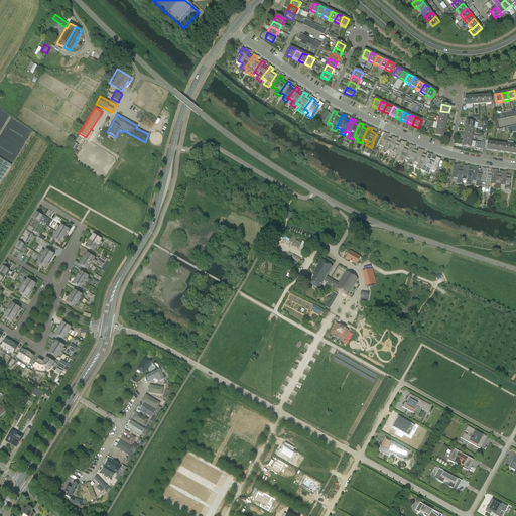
[(443,137),(444,131),(436,129),(435,136),(443,137)]
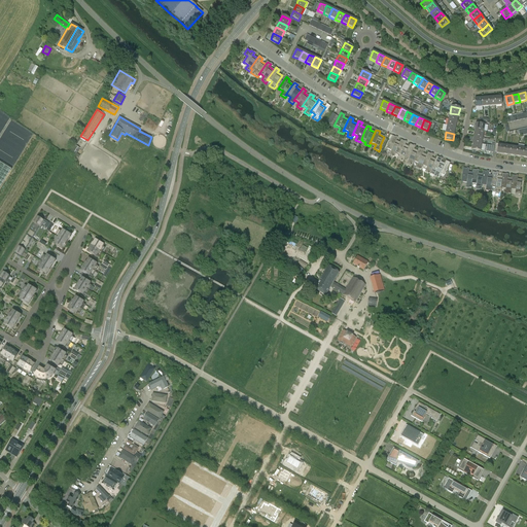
[(394,157),(396,154),(394,153),(400,143),(394,140),(396,138),(392,136),(386,149),(387,150),(387,149),(391,151),(389,155),(394,157)]
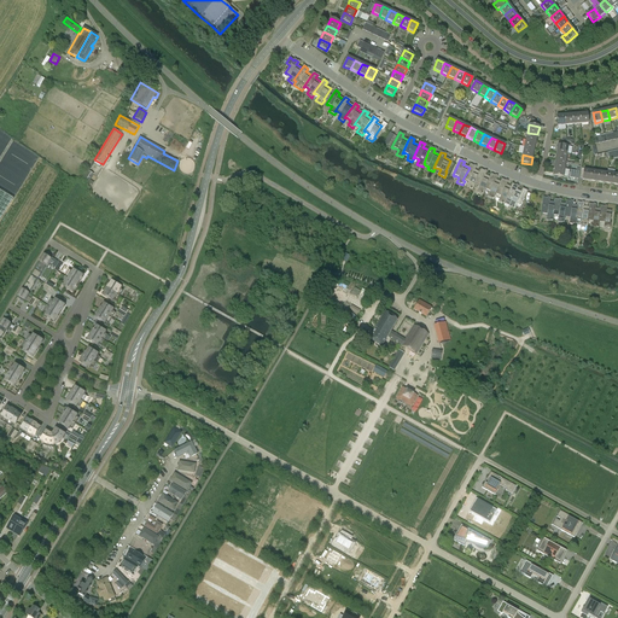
[(471,164),(470,168),(462,180),(465,181),(465,180),(470,182),(467,187),(473,190),(474,186),(473,186),(479,173),(473,169),(474,167),(471,164)]
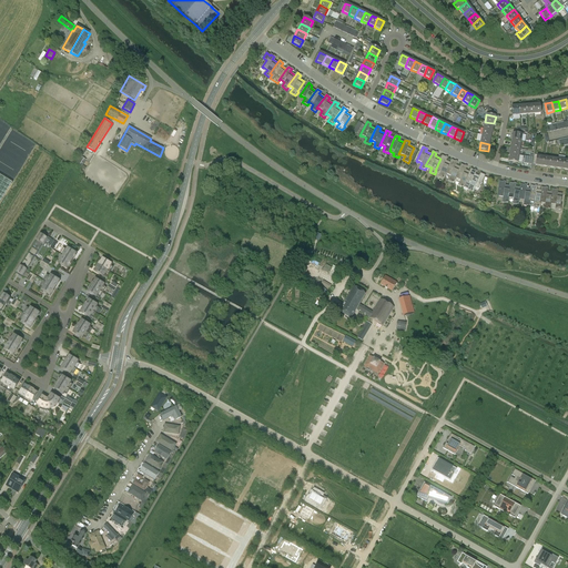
[(445,179),(446,175),(445,175),(450,163),(445,160),(446,158),(443,155),(440,159),(435,171),(436,171),(437,170),(442,172),(439,176),(445,179)]
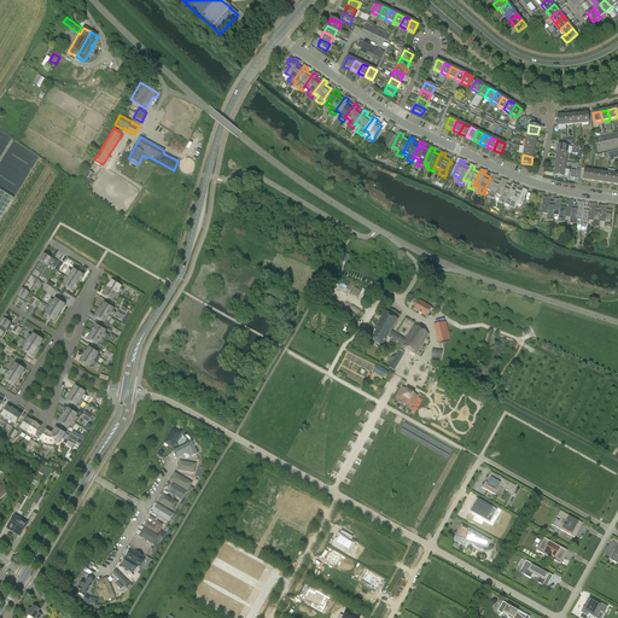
[(81,179),(88,184),(94,175),(87,170),(81,179)]
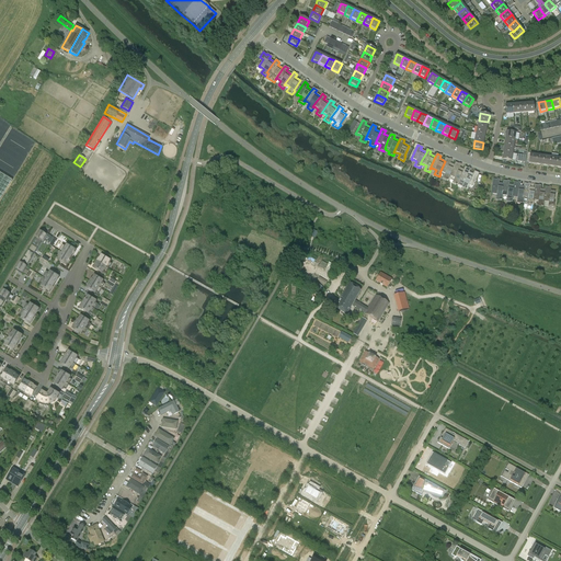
[(446,158),(445,161),(439,173),(441,173),(442,172),(445,174),(443,179),(448,181),(450,178),(449,178),(454,165),(448,163),(450,160),(446,158)]
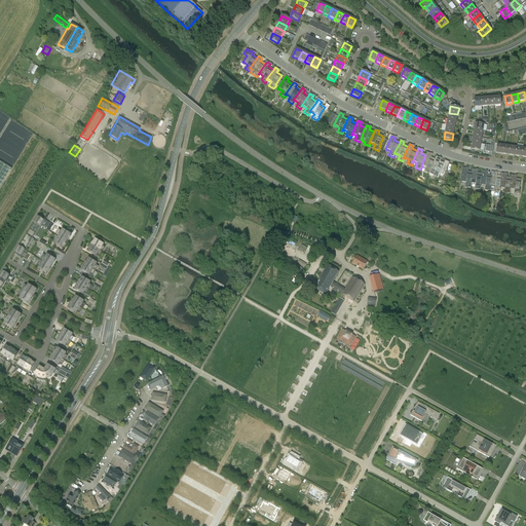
[(429,174),(430,171),(429,171),(435,159),(429,157),(430,154),(427,152),(425,155),(421,166),(422,166),(422,165),(426,167),(424,172),(429,174)]
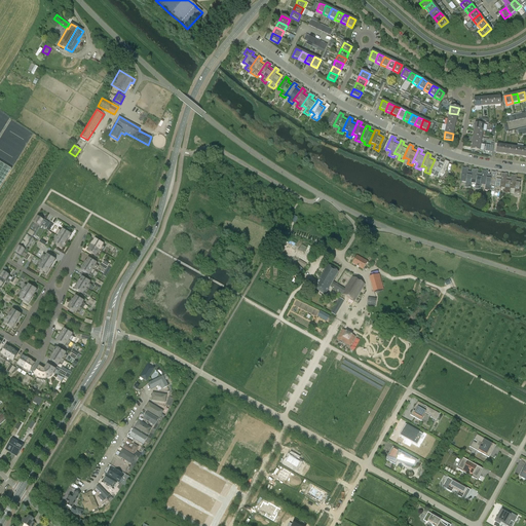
[(436,156),(435,159),(429,171),(430,171),(431,170),(436,172),(434,176),(439,178),(441,174),(444,176),(449,162),(446,160),(444,163),(439,161),(440,158),(436,156)]
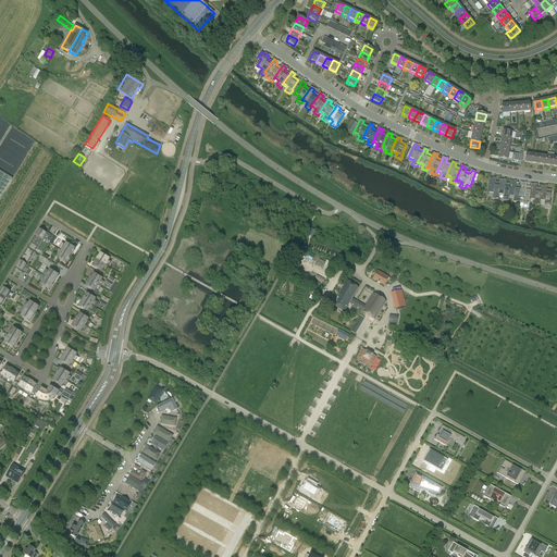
[(0,198),(12,180),(0,171),(0,198)]
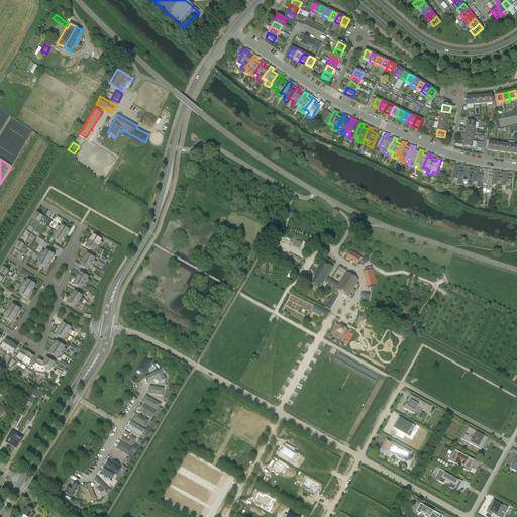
[(461,182),(463,170),(457,169),(458,166),(454,166),(452,180),(453,180),(457,180),(457,184),(462,185),(462,182),(461,182)]
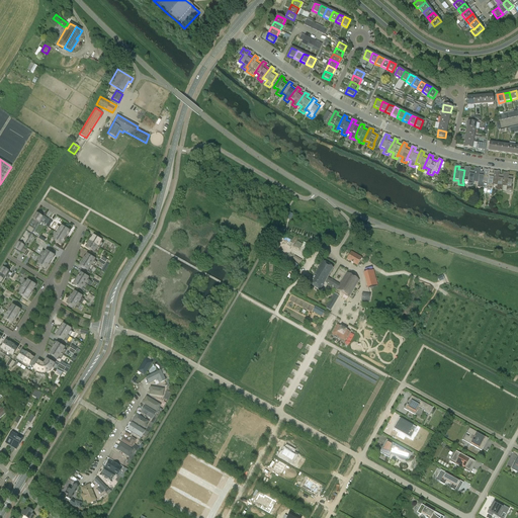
[(464,167),(464,170),(462,182),(463,182),(464,181),(468,181),(467,186),(472,187),(473,183),(472,183),(473,171),(468,171),(468,168),(464,167)]
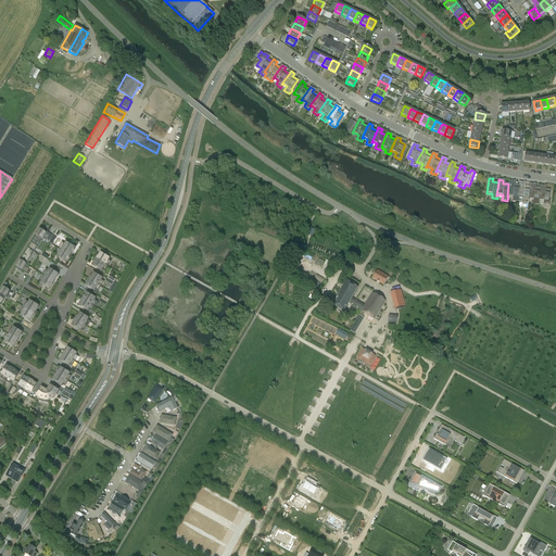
[(509,181),(508,184),(507,197),(508,197),(508,196),(513,197),(512,201),(518,202),(519,198),(517,198),(519,186),(513,185),(514,181),(509,181)]
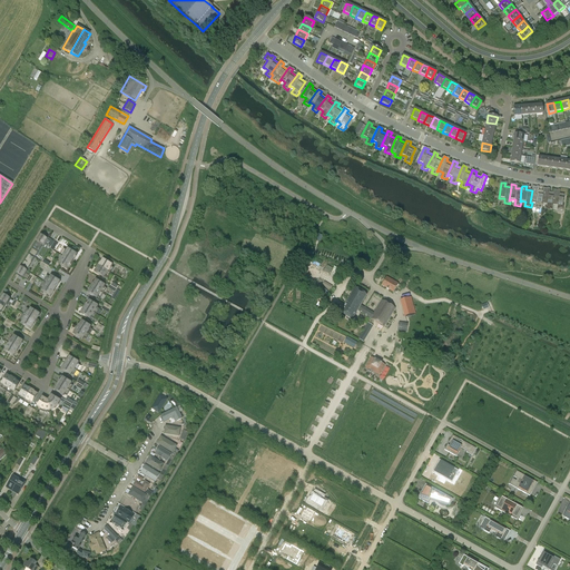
[(541,205),(543,192),(537,190),(537,187),(532,187),(532,190),(530,203),(532,203),(531,207),(536,208),(542,208),(542,205),(541,205)]
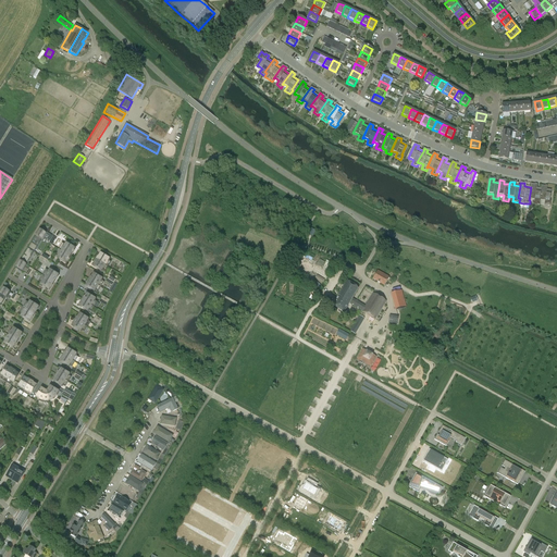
[(531,184),(531,187),(529,200),(530,200),(530,199),(534,199),(534,205),(540,206),(540,205),(541,201),(539,201),(541,189),(534,188),(535,185),(531,184)]
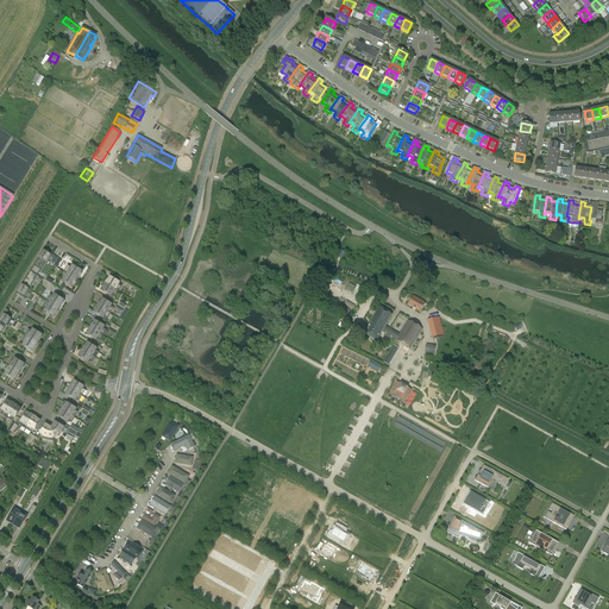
[(591,203),(591,207),(589,220),(591,220),(590,224),(595,225),(602,226),(602,220),(601,220),(603,208),(596,207),(596,203),(591,203)]
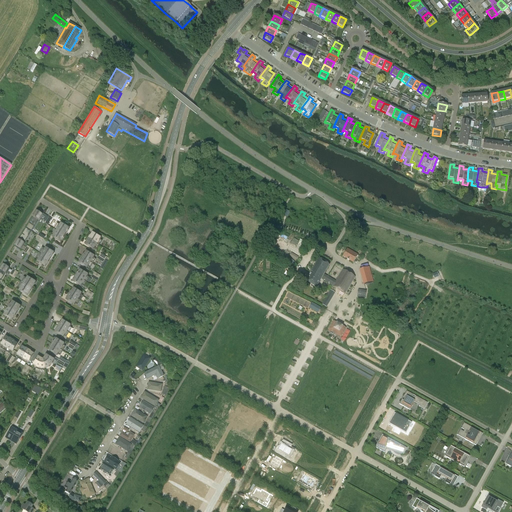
[(29,224),(34,227),(43,213),(37,210),(29,224)]
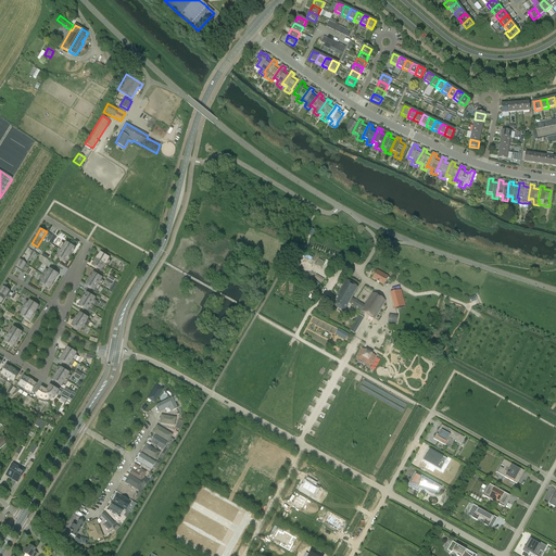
[(59,249),(70,255),(74,249),(65,243),(65,244),(62,242),(59,249)]
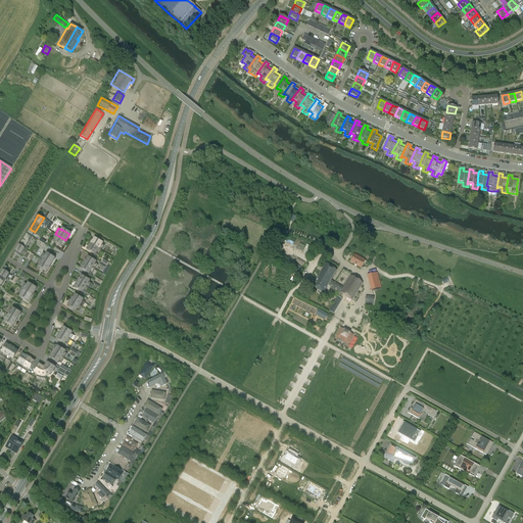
[(27,233),(14,252),(20,255),(32,237),(27,233)]
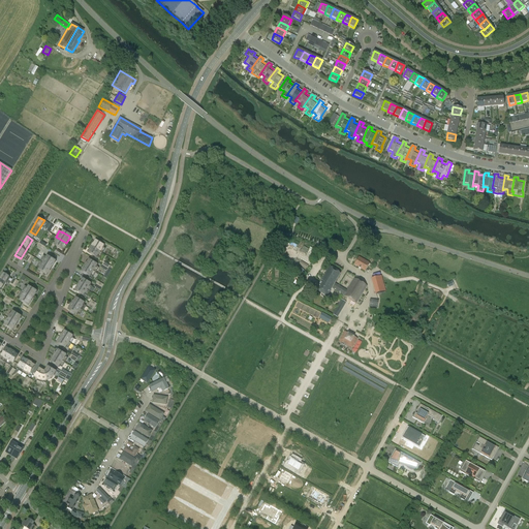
[(66,243),(56,237),(52,242),(55,244),(54,245),(62,250),(66,243)]
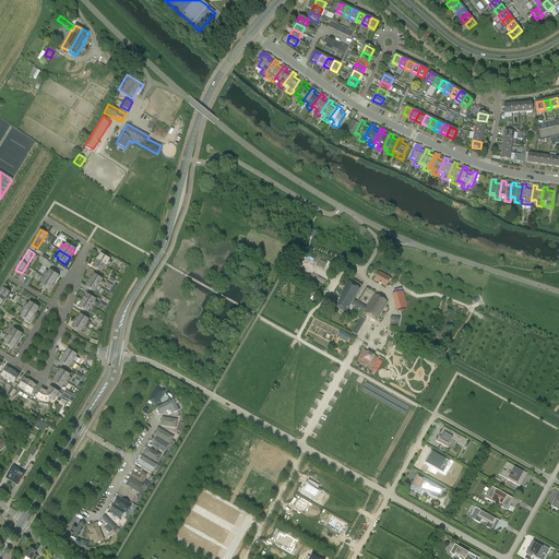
[(97,261),(108,268),(111,263),(108,261),(109,261),(100,256),(97,261)]
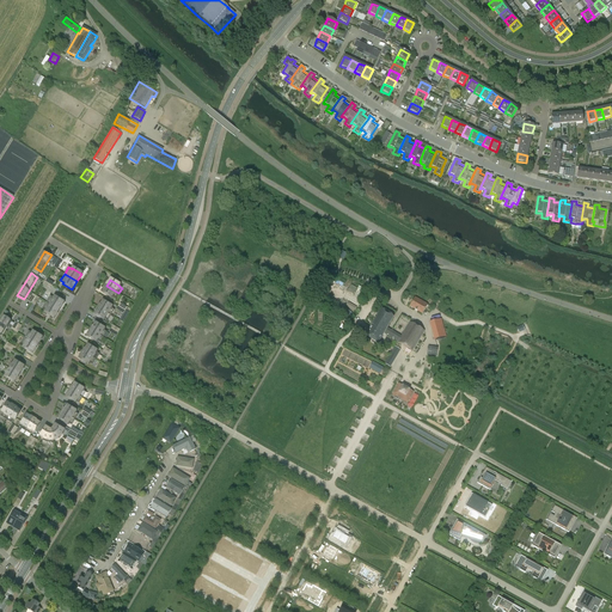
[(115,299),(118,293),(106,286),(102,292),(111,298),(112,297),(115,299)]
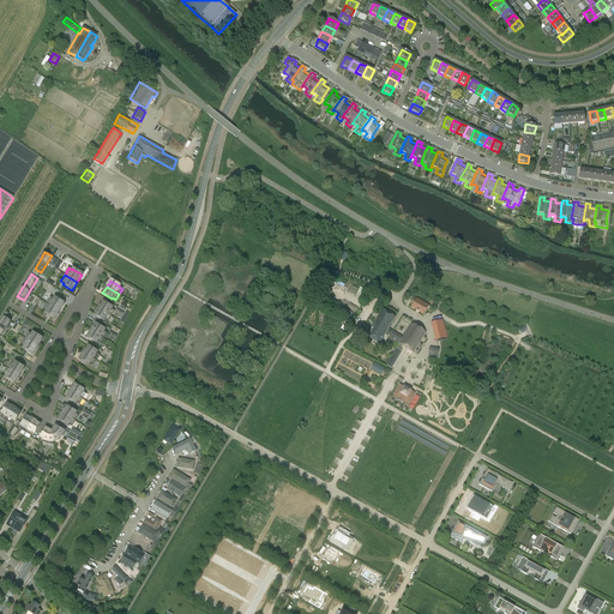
[(47,304),(59,312),(64,304),(54,299),(53,299),(50,298),(47,304)]
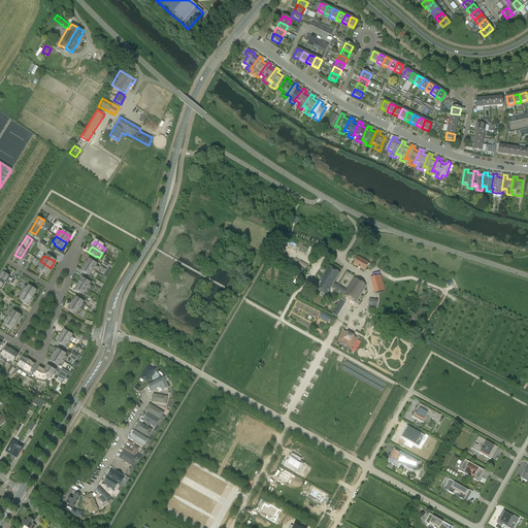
[(354,264),(357,266),(364,271),(369,263),(358,257),(354,264)]
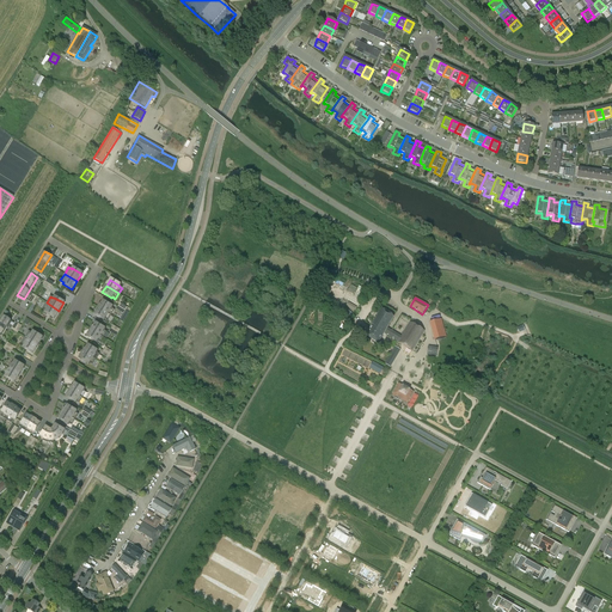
[(102,301),(98,307),(111,316),(114,310),(111,308),(111,307),(102,301)]
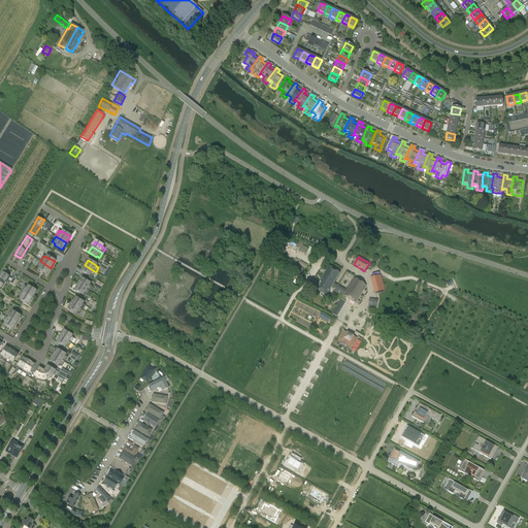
[(46,274),(51,268),(40,261),(36,267),(39,268),(38,269),(46,274)]
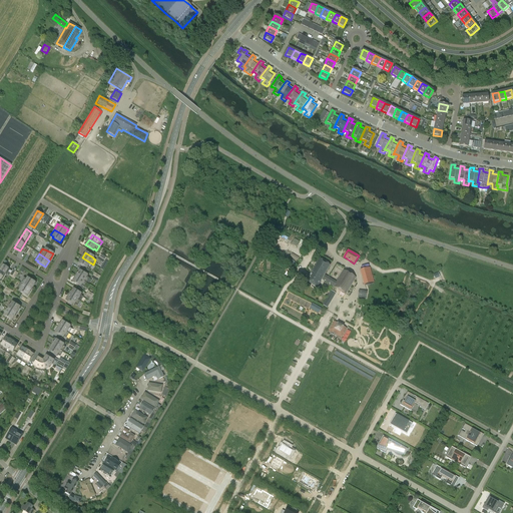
[(93,265),(82,258),(79,263),(87,268),(90,269),(93,265)]
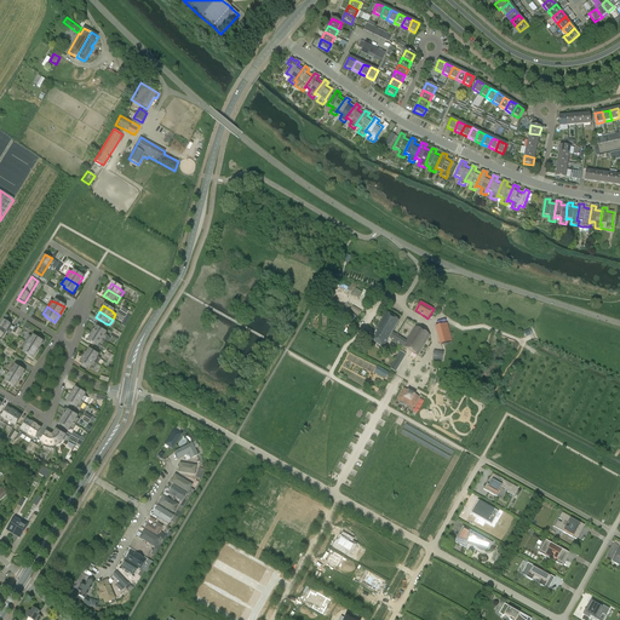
[(399,321),(386,313),(375,331),(389,338),(418,356),(422,350),(430,336),(415,326),(406,342),(395,333),(394,334),(391,333),(399,321)]
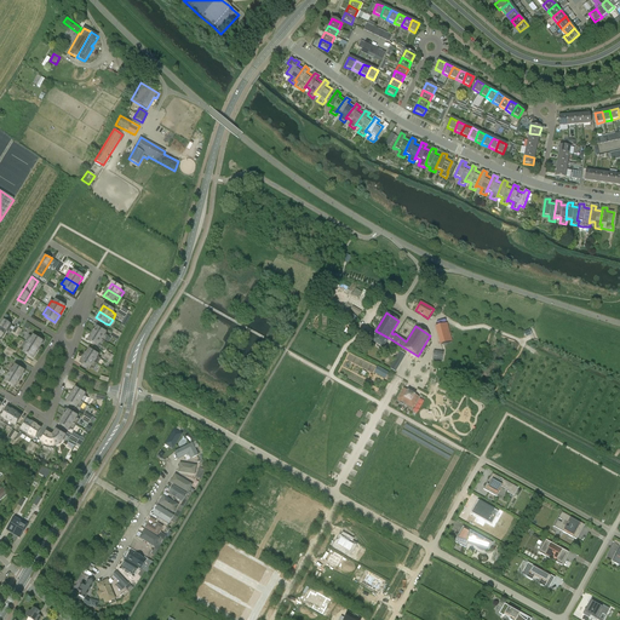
[(0,326),(0,339),(1,340),(11,323),(5,319),(0,326)]
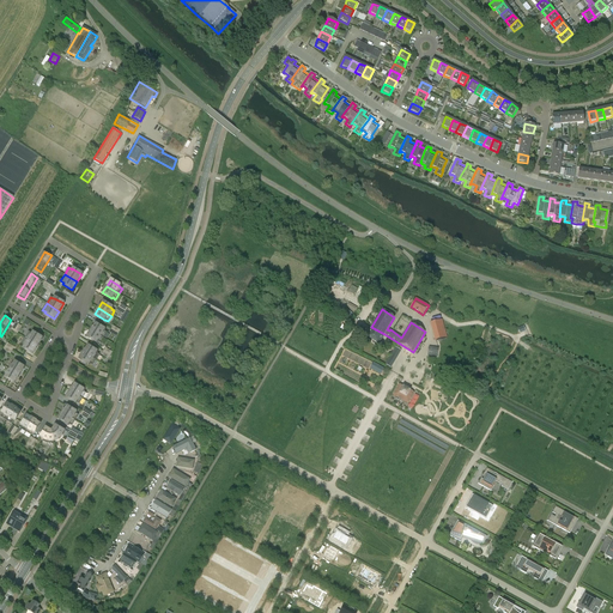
[(441,320),(431,322),(436,341),(447,338),(441,320)]
